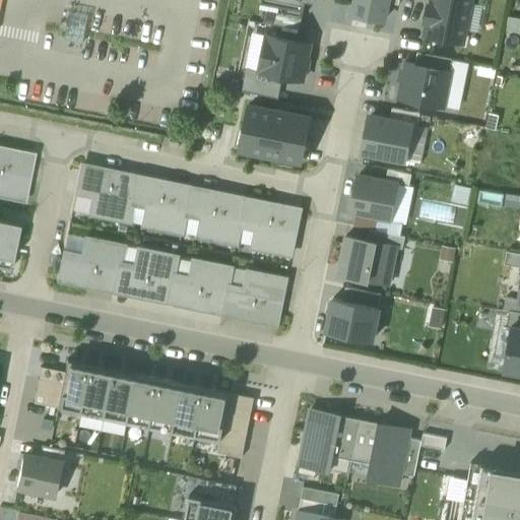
[(261,0),(261,1),(279,4),(304,9),(305,0),(261,0)]
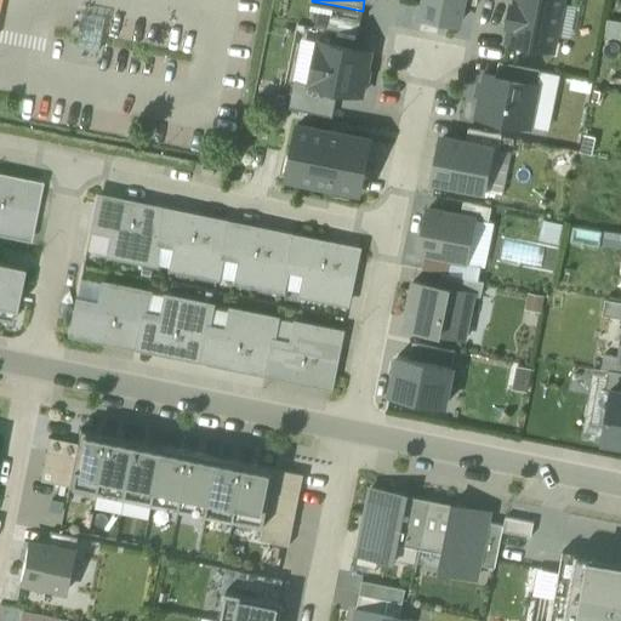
[(462,0),(425,0),(422,18),(457,26),(462,4),(462,0)]
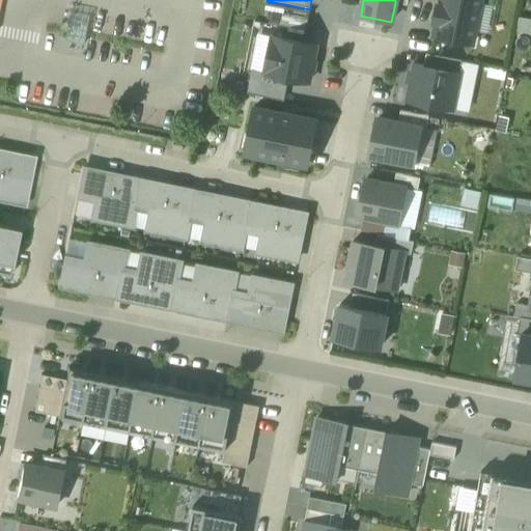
[(438,23),(435,36),(472,44),(474,31),(480,2),(480,0),(442,0),(441,6),(437,5),(434,22),(438,23)]
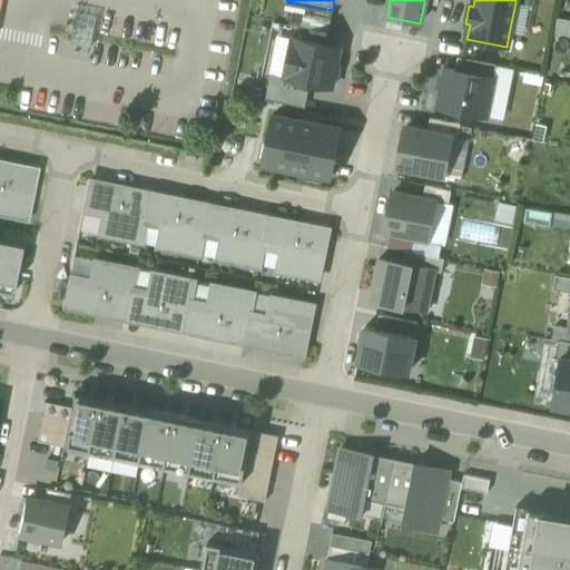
[(527,37),(533,7),(516,2),(509,33),(527,37)]
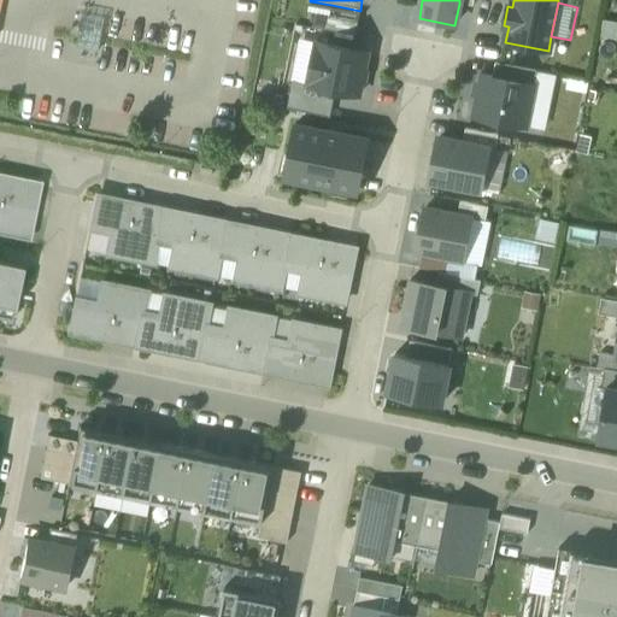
[(330,15),(358,21),(360,11),(331,5),(330,13),(330,15)]
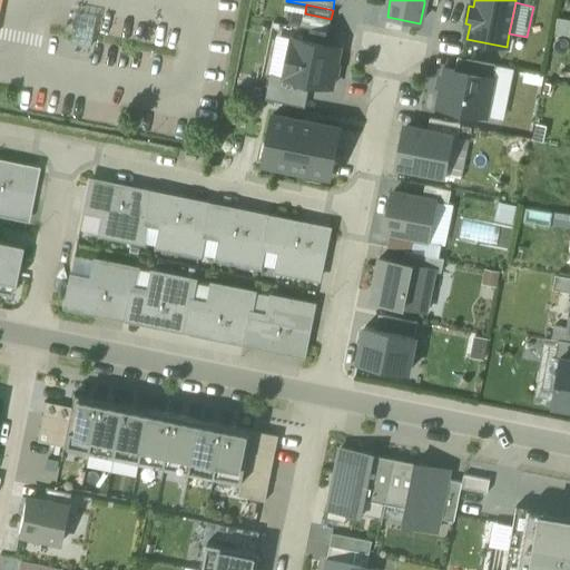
[(305,13),(305,12),(292,10),(290,25),(328,32),(331,19),(305,13)]
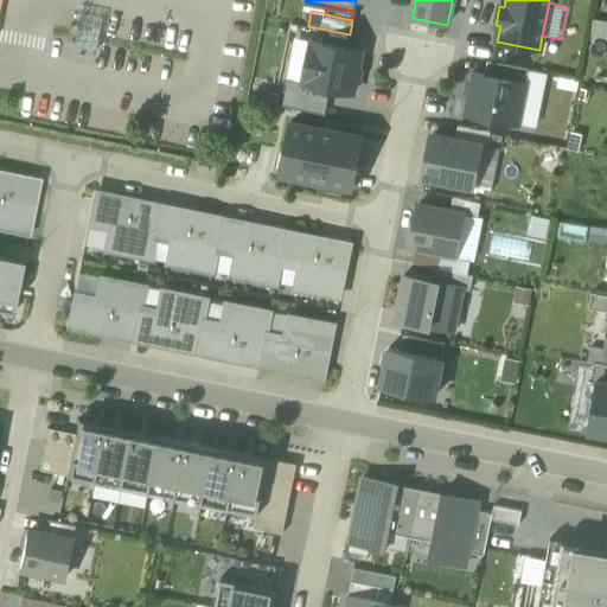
[(606,30),(606,21),(594,19),(590,36),(606,39),(606,30)]
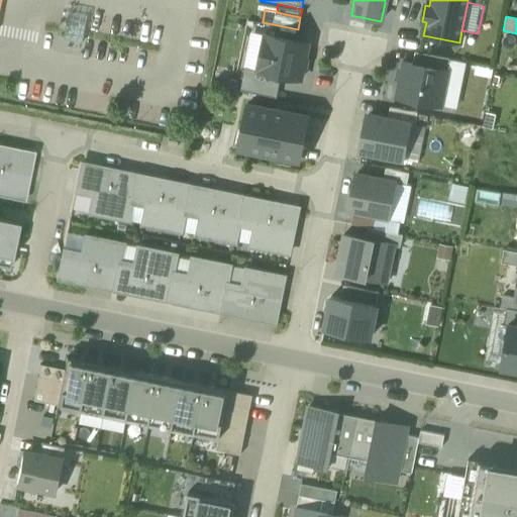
[(266,34),(259,69),(259,70),(282,75),(302,79),(309,43),(266,34)]
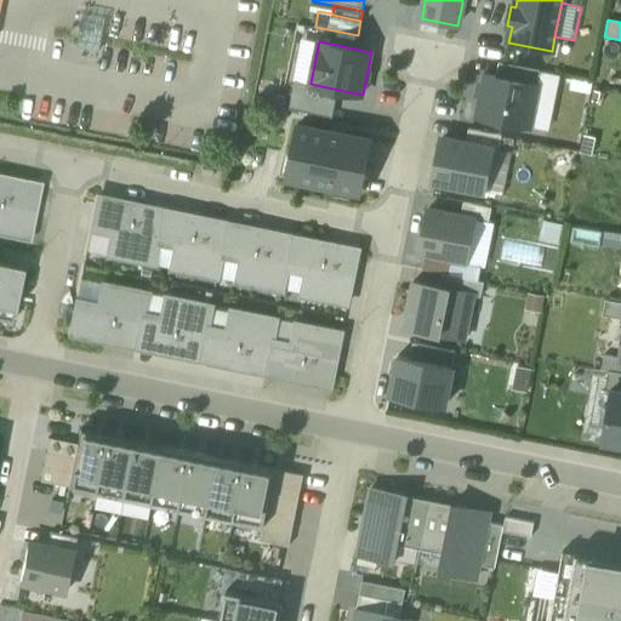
[(499,63),(495,78),(537,86),(541,72),(499,63)]
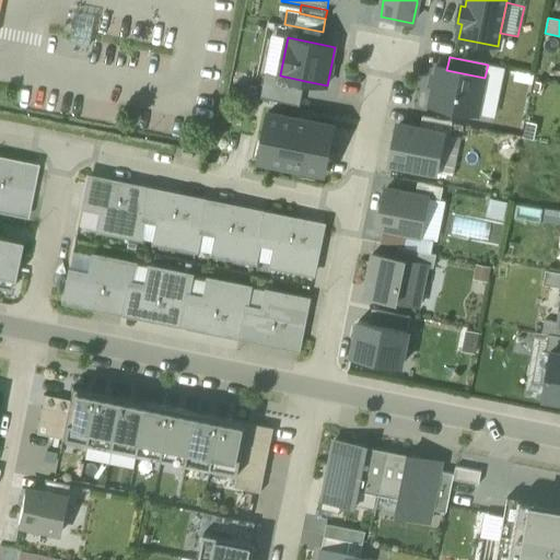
[(485,78),(477,114),(494,117),(504,68),(488,65),(485,78)]
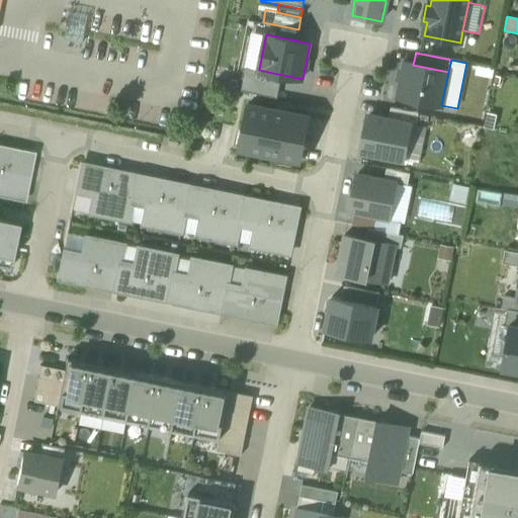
[(441,105),(448,72),(413,65),(405,63),(398,97),(441,105)]
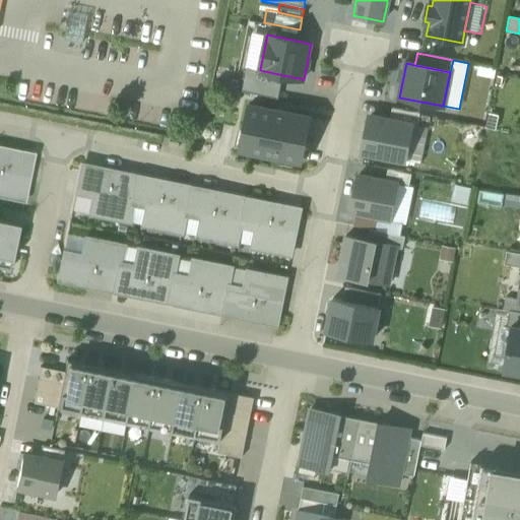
[(260,70),(260,69),(248,67),(243,90),(279,98),(283,75),(260,70)]
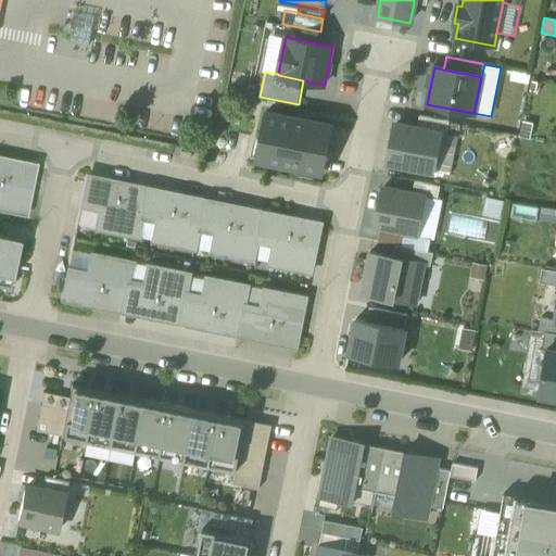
[(323,172),(332,125),(266,111),(256,159),(323,172)]
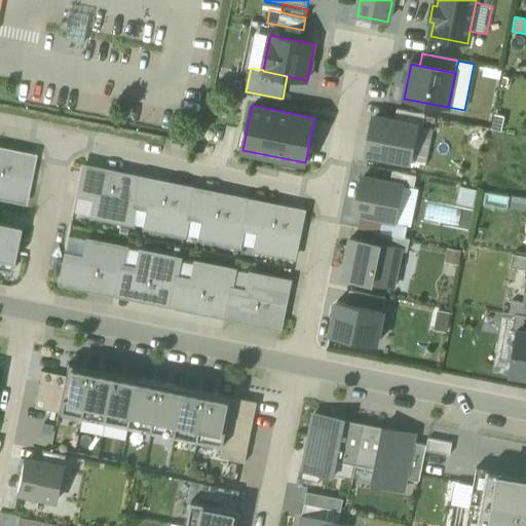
[(422,127),(424,116),(397,110),(393,121),(416,126),(422,127)]
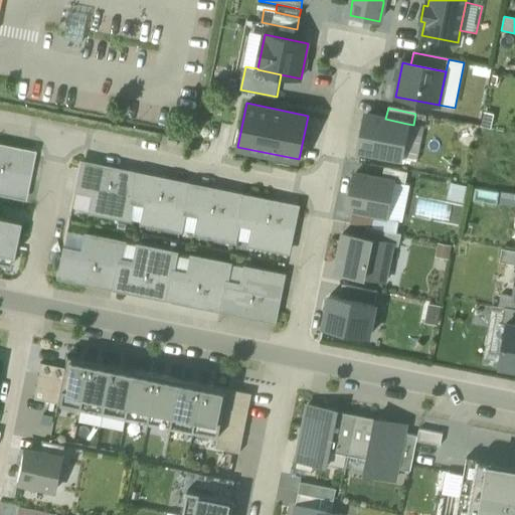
[(385,119),(366,115),(358,150),(400,159),(407,124),(385,119)]
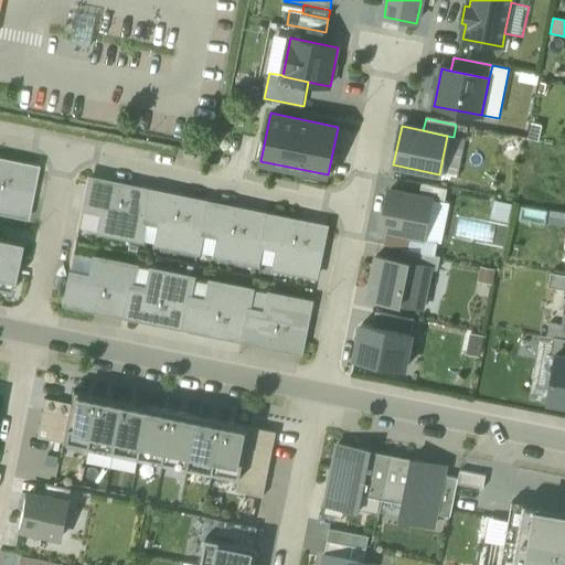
[(447,136),(439,174),(457,178),(465,138),(454,137),(447,136)]
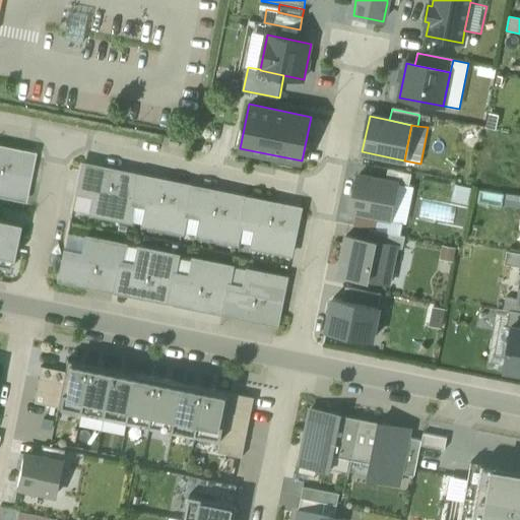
[(0,195),(23,200),(33,155),(0,147),(0,195)]
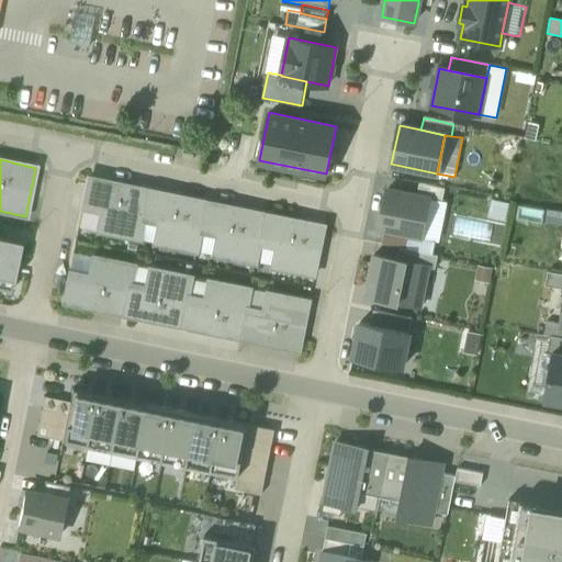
[(98,232),(138,239),(143,220),(142,220),(147,190),(88,178),(82,208),(101,212),(98,232)]
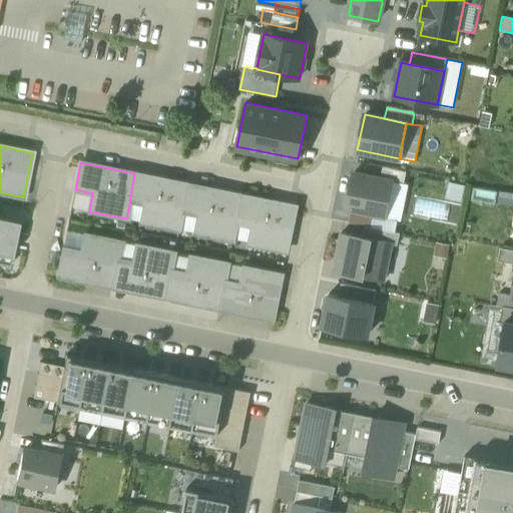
[(382,167),(380,178),(392,181),(403,183),(406,171),(382,167)]
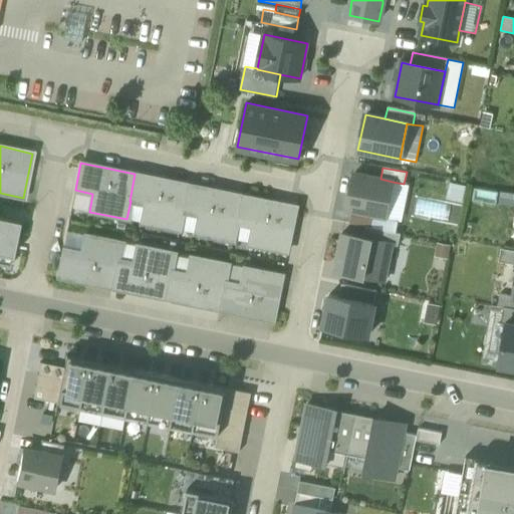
[(181,230),(184,212),(183,212),(189,185),(135,174),(130,201),(131,201),(147,205),(143,222),(181,230)]
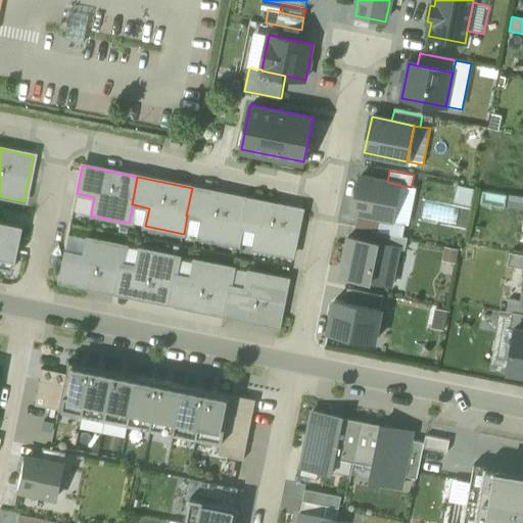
[(392,220),(399,185),(387,182),(360,177),(352,211),(392,220)]
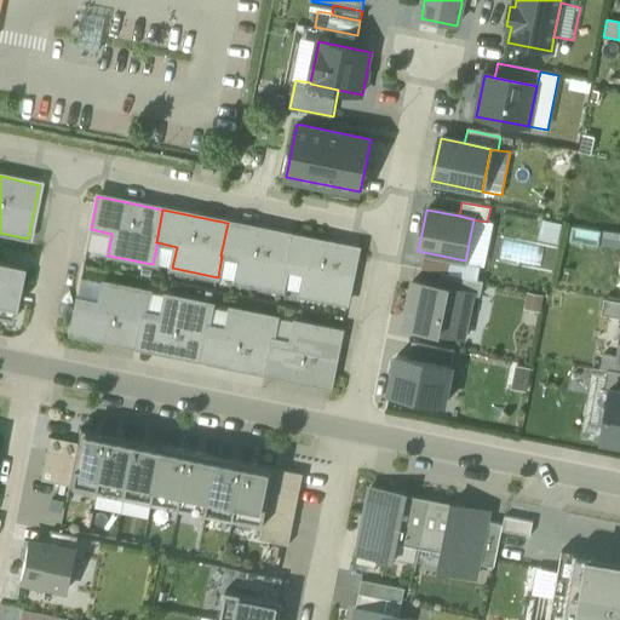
[(493,223),(487,222),(474,219),(465,260),(464,263),(480,267),(484,267),(493,223)]
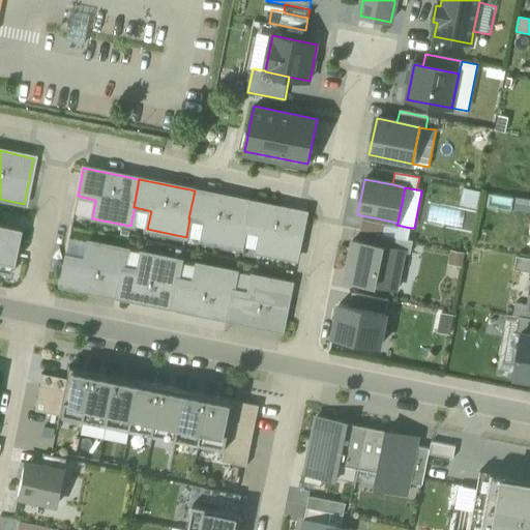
[(473,206),(477,190),(463,187),(459,203),(473,206)]
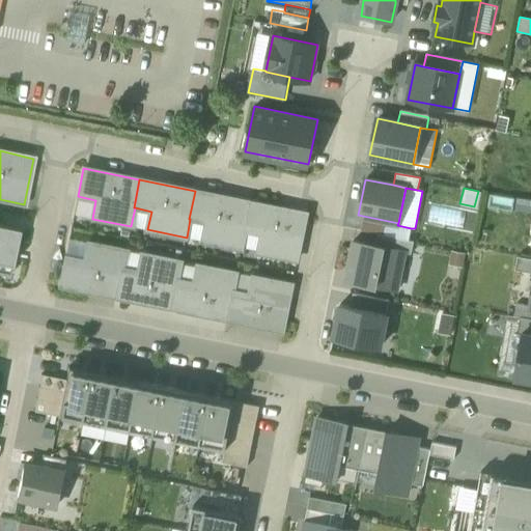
[(250,201),(195,191),(189,219),(190,219),(206,223),(203,241),(242,249),(245,230),(244,230),(250,201)]
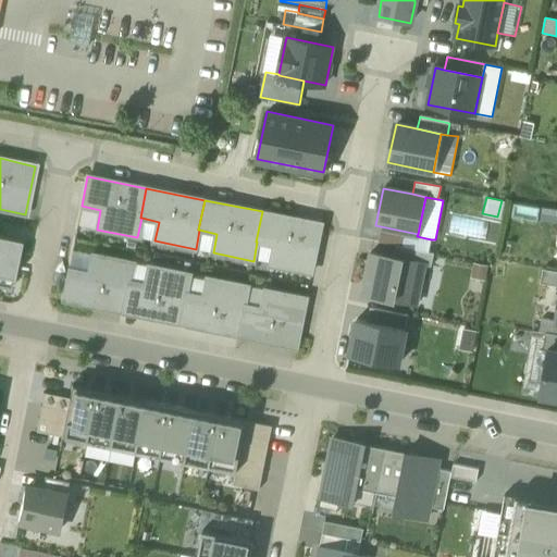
[(77,225),(97,230),(100,210),(82,206),(77,225)]
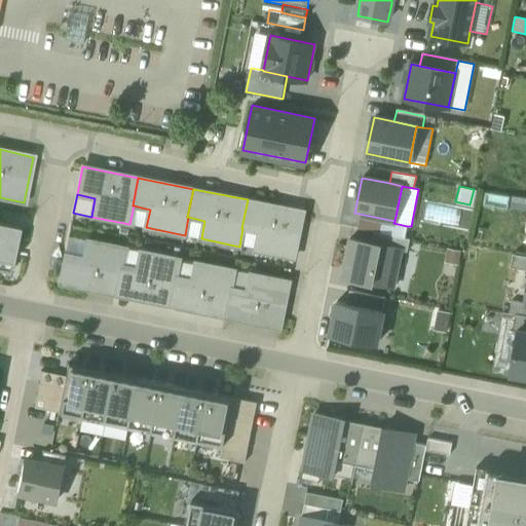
[(525,196),(512,194),(510,209),(525,211),(525,196)]
